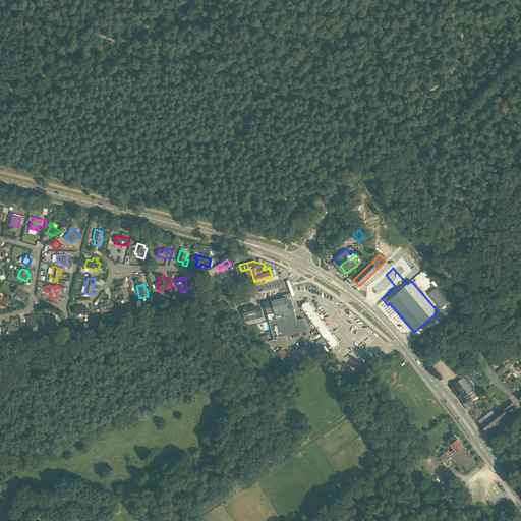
[(125,288),(124,289),(123,285),(116,287),(118,294),(119,294),(121,300),(128,298),(125,288)]
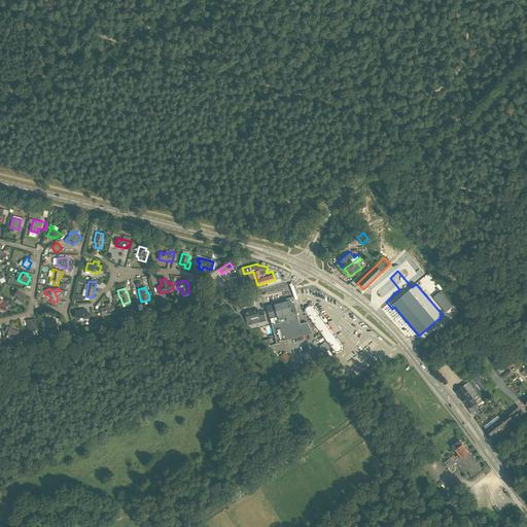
[(27,295),(18,289),(15,292),(14,295),(13,296),(16,299),(14,302),(21,305),(22,303),(27,295)]
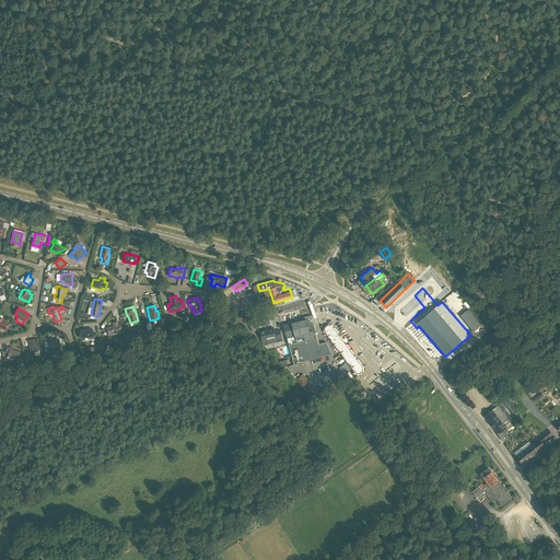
[(468,308),(459,315),(474,331),(481,325),(468,308)]
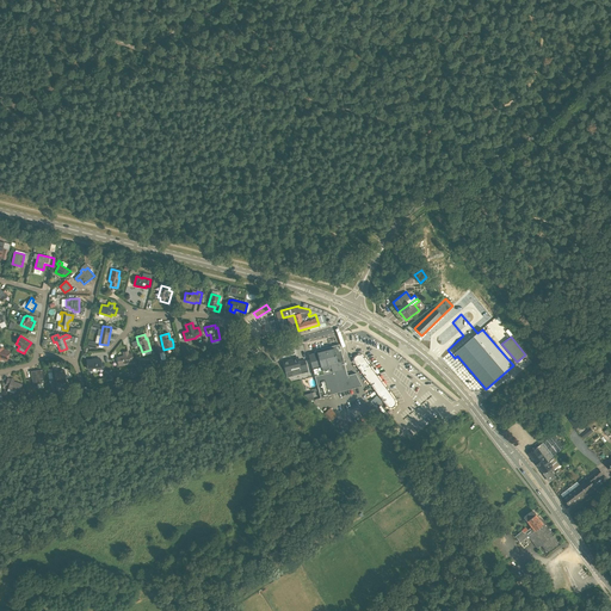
[(2,347),(0,346),(0,358),(7,360),(10,352),(2,350),(2,347)]
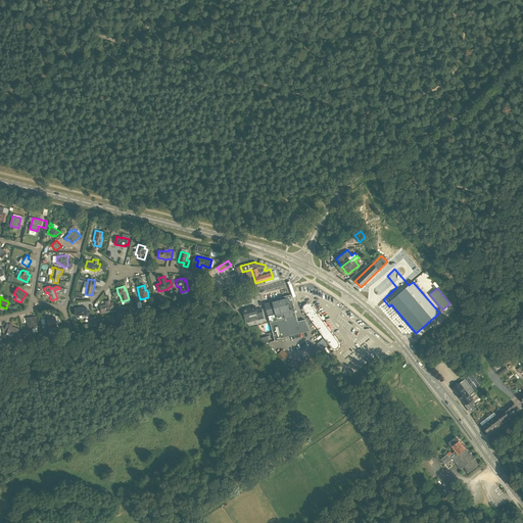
[(289,301),(288,297),(265,303),(268,318),(269,318),(275,341),(282,339),(281,338),(310,330),(304,320),(297,322),(295,316),(293,316),(291,310),(292,308),(290,300),(289,301)]
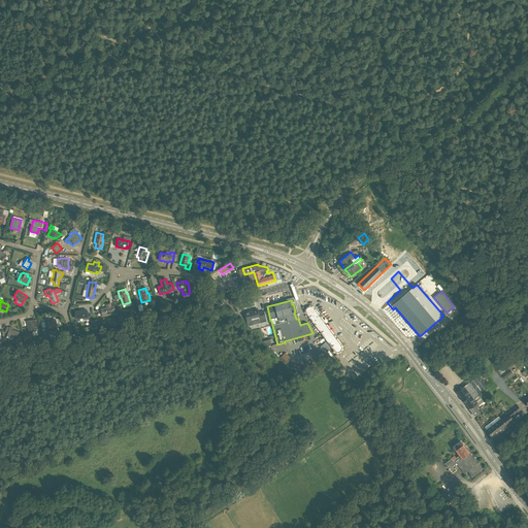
[(114,306),(111,306),(110,303),(106,304),(107,307),(101,308),(103,316),(112,314),(112,312),(116,311),(114,306)]
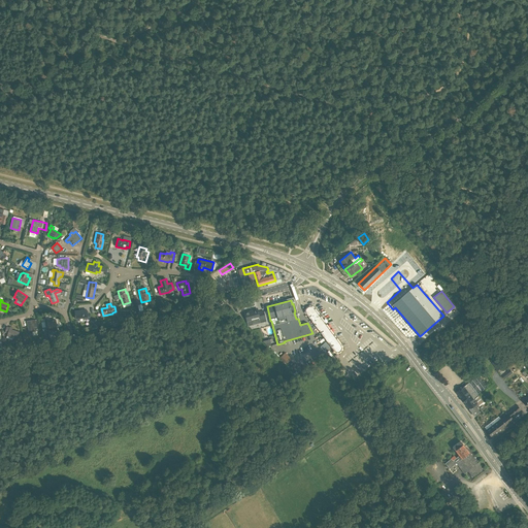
[(308,307),(306,308),(305,311),(306,314),(325,338),(334,351),(336,353),(339,353),(341,351),(342,349),(341,345),(314,308),(311,307),(308,307)]
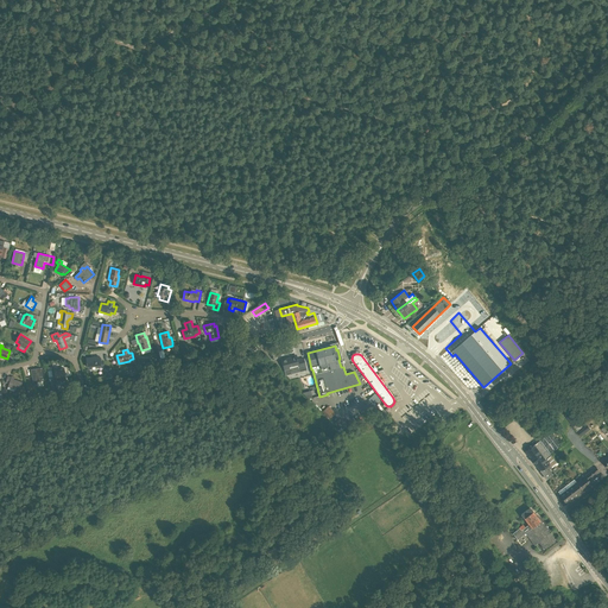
[(290,368),(290,371),(291,374),(301,372),(299,368),(305,367),(304,359),(297,360),(297,356),(291,358),(291,359),(283,361),(284,369),(290,368)]
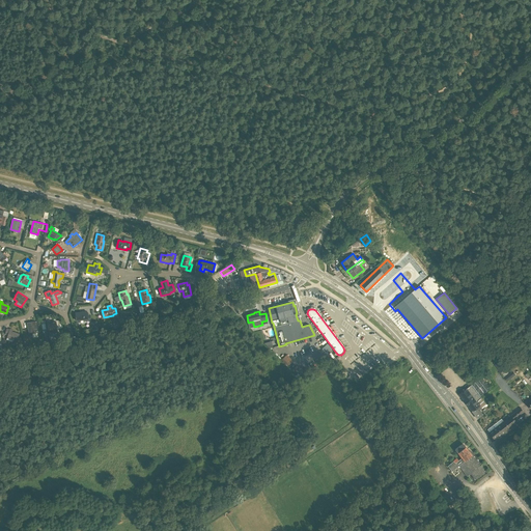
[(87,312),(76,313),(76,320),(83,319),(83,322),(91,320),(90,314),(87,314),(87,312)]
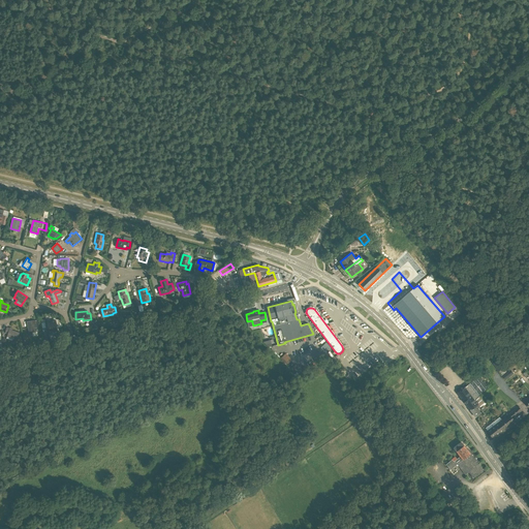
[(36,320),(30,321),(27,321),(29,335),(33,335),(33,332),(38,331),(36,320)]
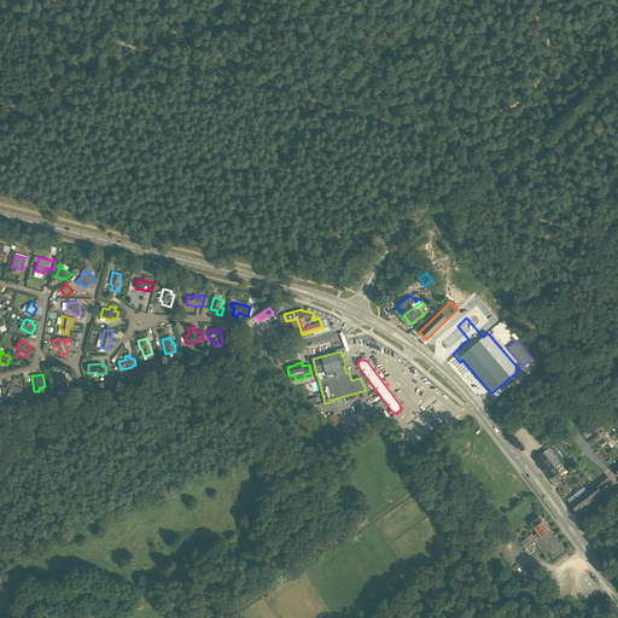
[(65,374),(58,375),(58,377),(56,377),(57,388),(60,388),(60,384),(66,384),(65,374)]
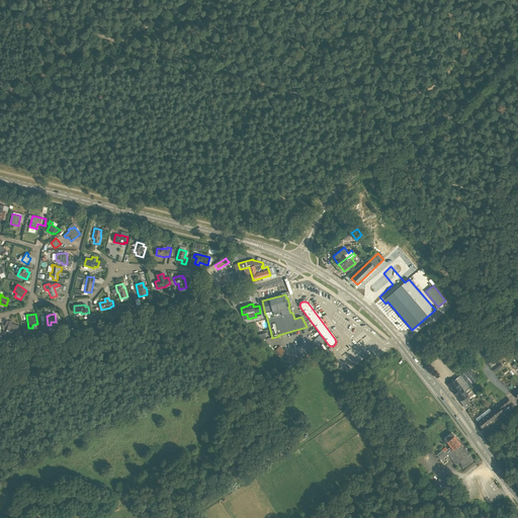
[(19,327),(15,325),(11,324),(12,322),(10,321),(7,329),(13,331),(12,334),(16,335),(17,332),(19,327)]
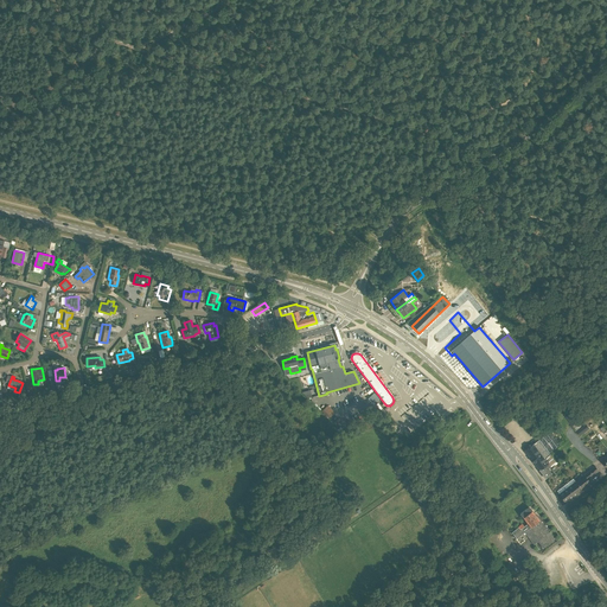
[(332,393),(334,404),(358,398),(356,387),(332,393)]
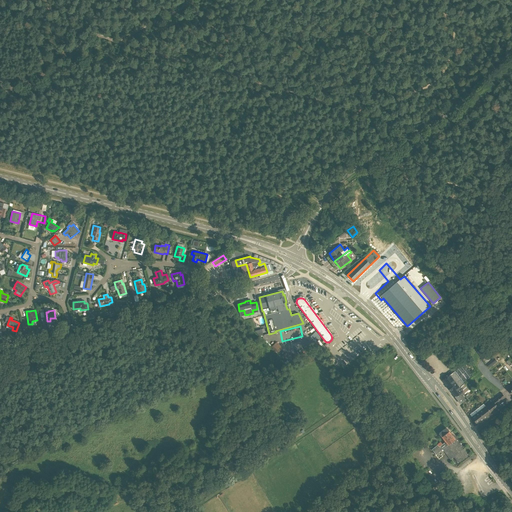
[(277,342),(271,347),(277,353),(282,348),(277,342)]
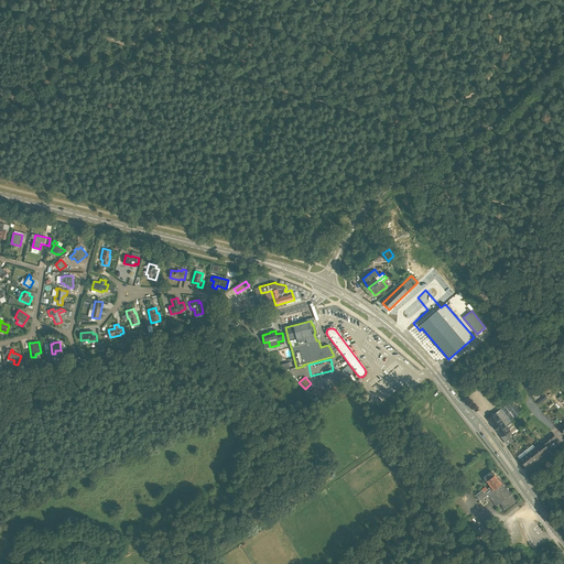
[(535,393),(529,384),(525,387),(532,396),(535,393)]
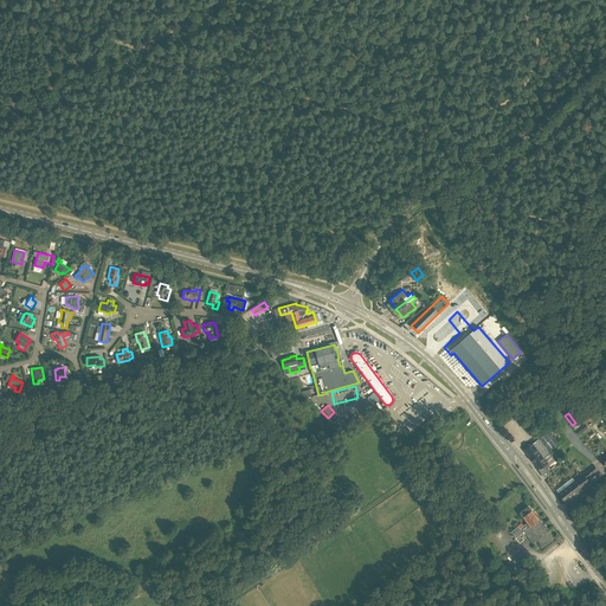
[(585,424),(575,431),(579,434),(588,427),(585,424)]
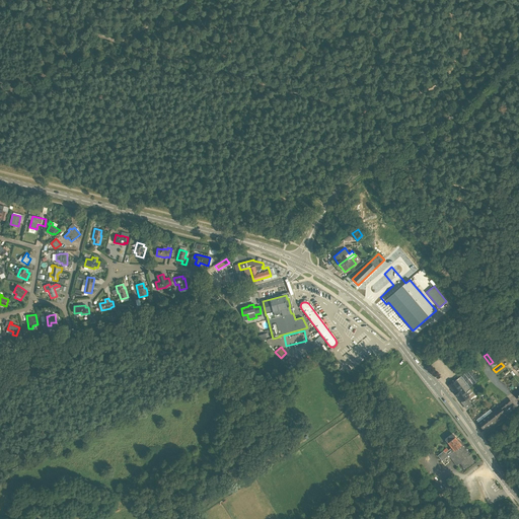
[(460,376),(456,380),(464,392),(469,388),(460,376)]
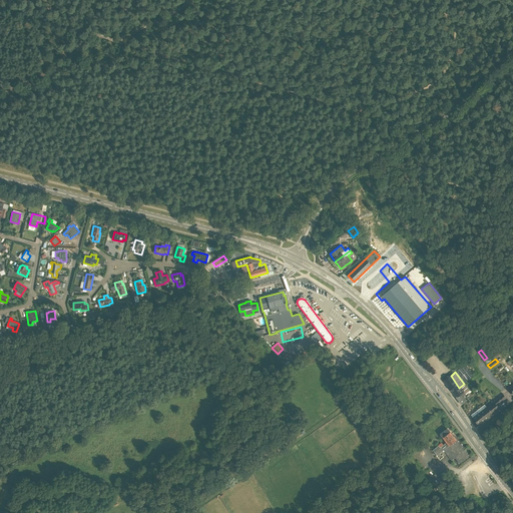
[(459,388),(451,376),(444,381),(458,400),(459,399),(463,404),(466,401),(463,397),(464,396),(464,395),(463,393),(459,388)]
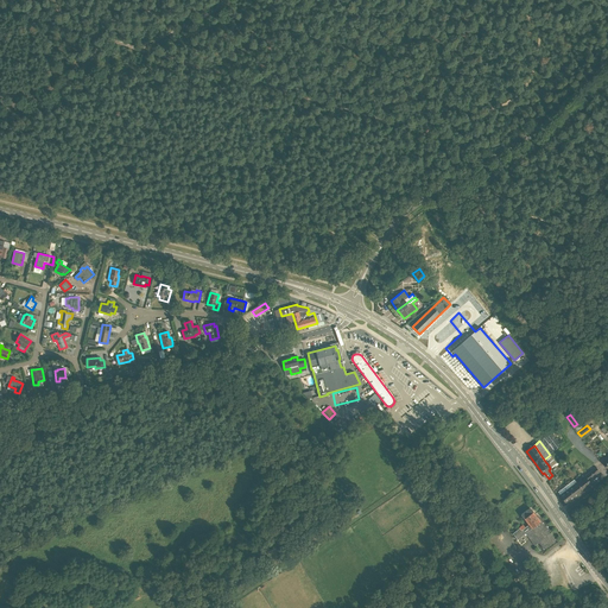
[(596,467),(586,476),(589,481),(600,472),(596,467)]
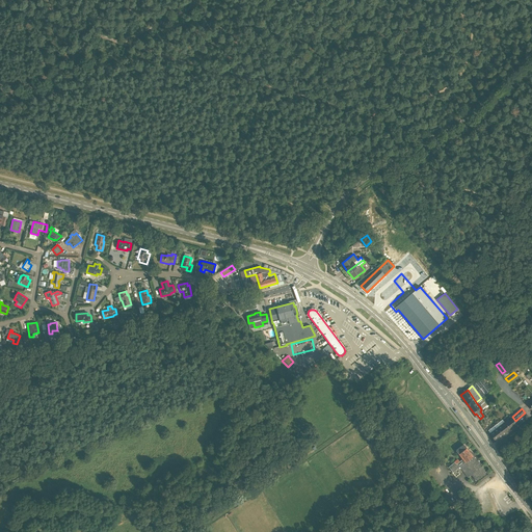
[(512,417),(504,422),(510,429),(517,424),(515,421),(512,417)]
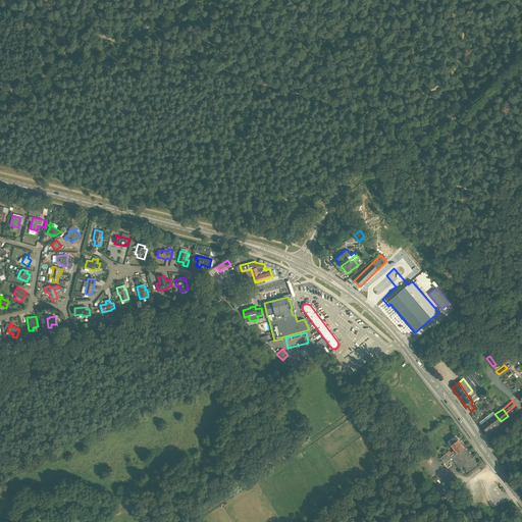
[(494,414),(487,420),(493,427),(501,421),(494,414)]
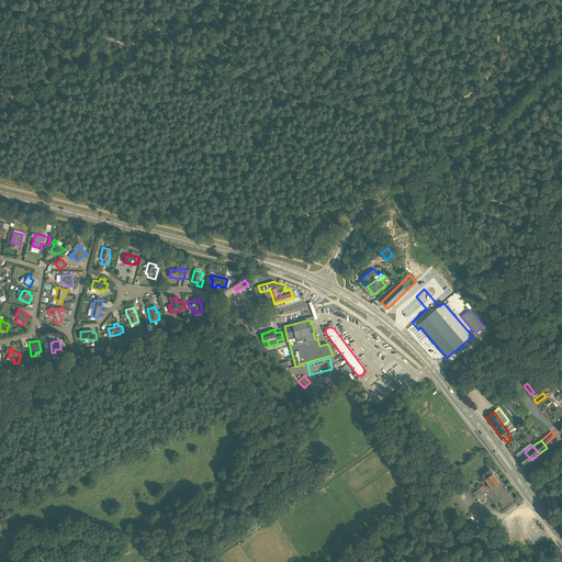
[(525,452),(517,458),(524,467),(531,460),(525,452)]
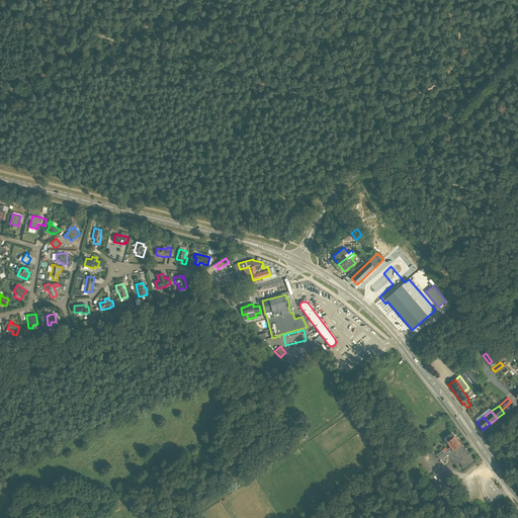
[(352,422),(362,436),(367,432),(358,418),(352,422)]
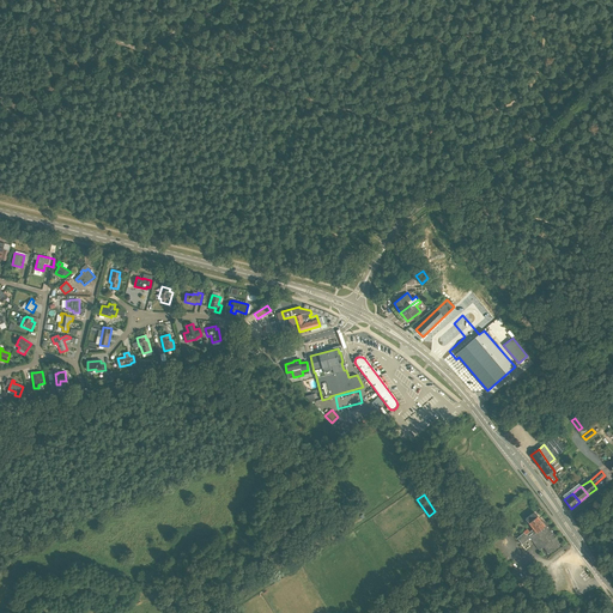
[(545,526),(534,513),(526,519),(533,529),(536,533),(545,526)]
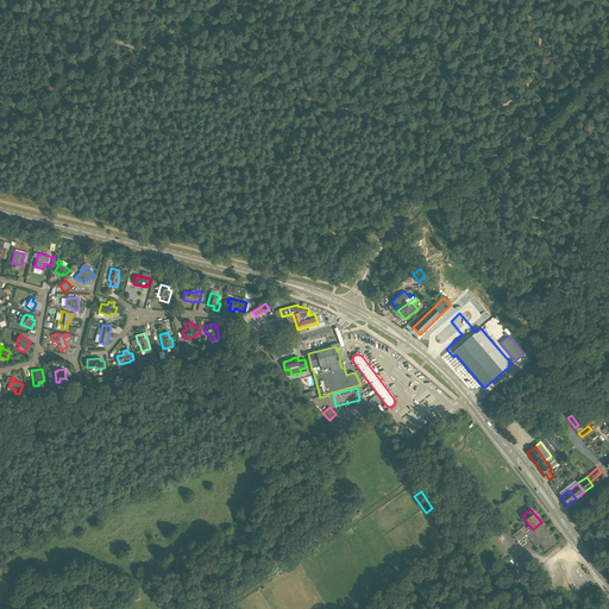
[(546,528),(541,522),(533,529),(527,534),(535,546),(540,542),(545,550),(556,541),(553,538),(553,537),(552,534),(551,535),(547,531),(548,529),(547,527),(546,528)]
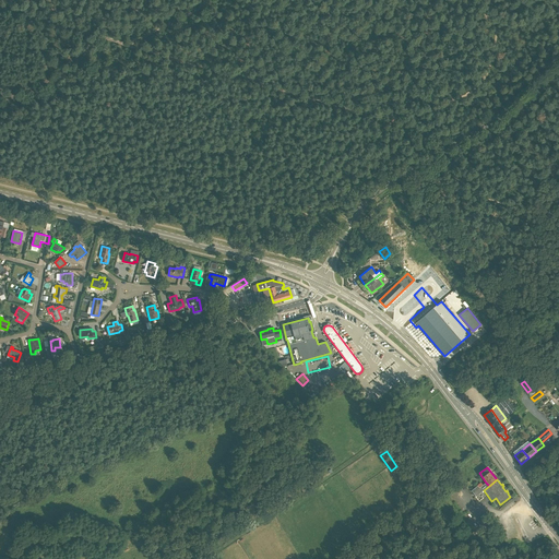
[(483,485),(480,483),(474,488),(479,494),(484,490),(489,486),(486,483),(483,485)]
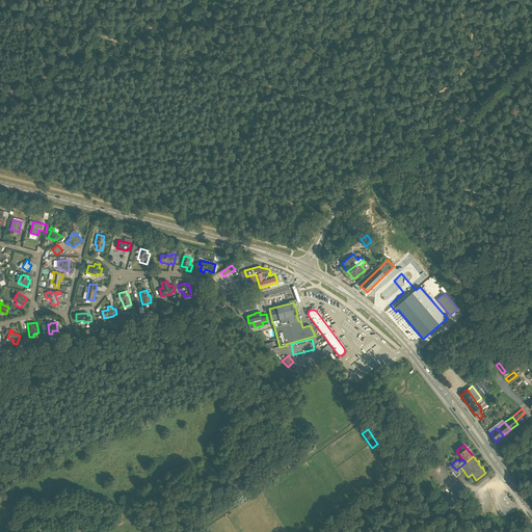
[(397,495),(404,488),(399,482),(392,487),(397,495)]
